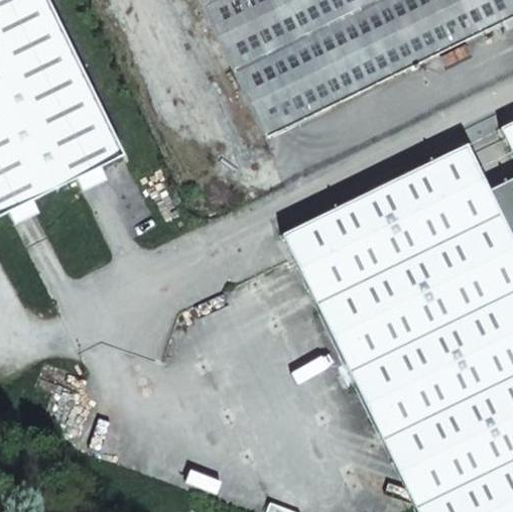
[(0,0),(0,214),(125,152),(50,0),(0,0)]
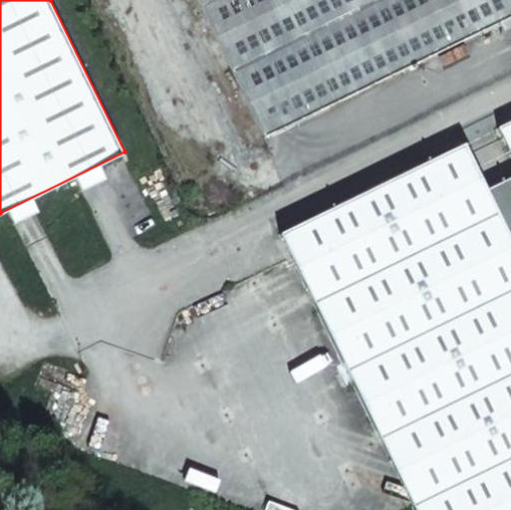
[(201,0),(266,135),(510,15),(510,0),(201,0)]
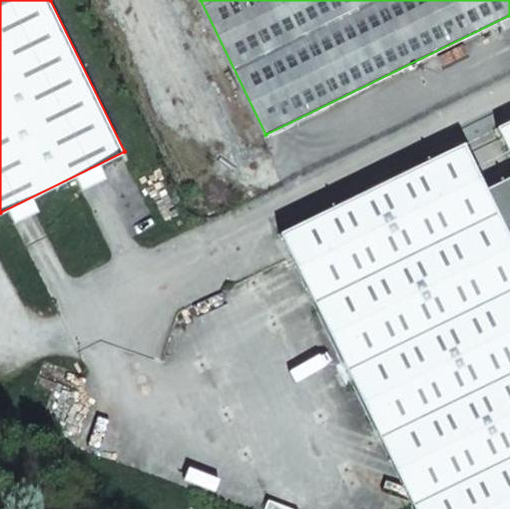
[(509,119),(499,125),(509,147),(509,119)]
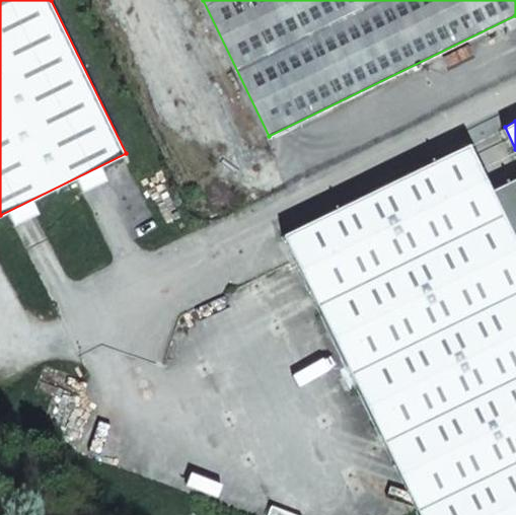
[(515,231),(494,189),(471,143),(285,234),(422,514),(515,514),(515,231)]
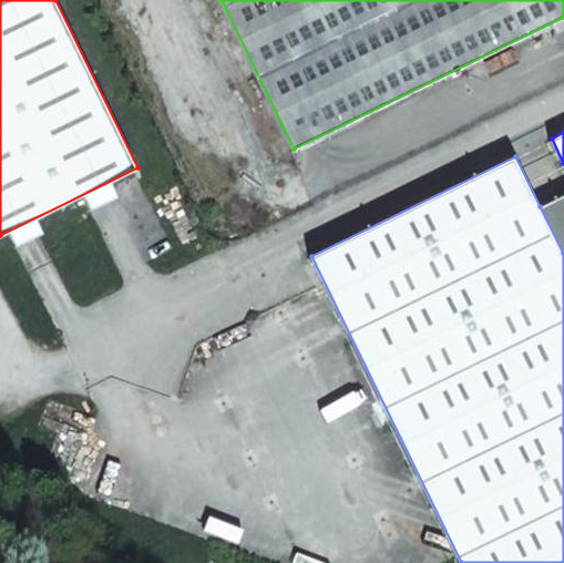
[(563,195),(540,206),(563,253),(563,195)]
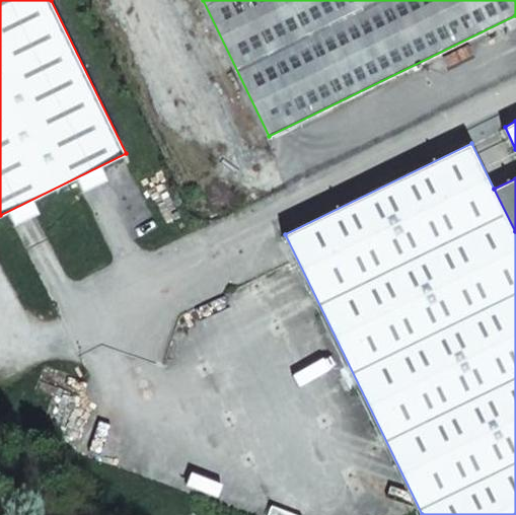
All buildings are outlined.
